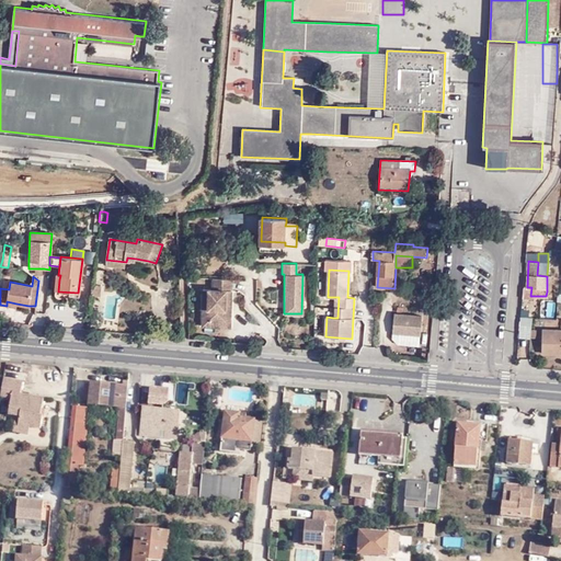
[(231,278),(212,277),(212,288),(207,288),(207,307),(202,307),(202,319),(230,320),(230,308),(228,308),(228,304),(230,304),(231,278)]
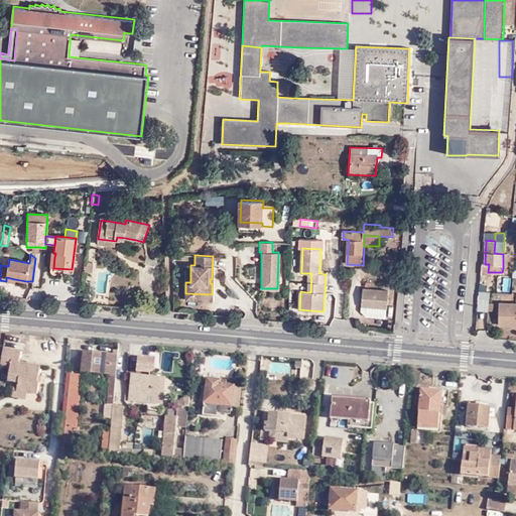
[(1,263),(1,265),(8,266),(9,259),(6,258),(1,263)]
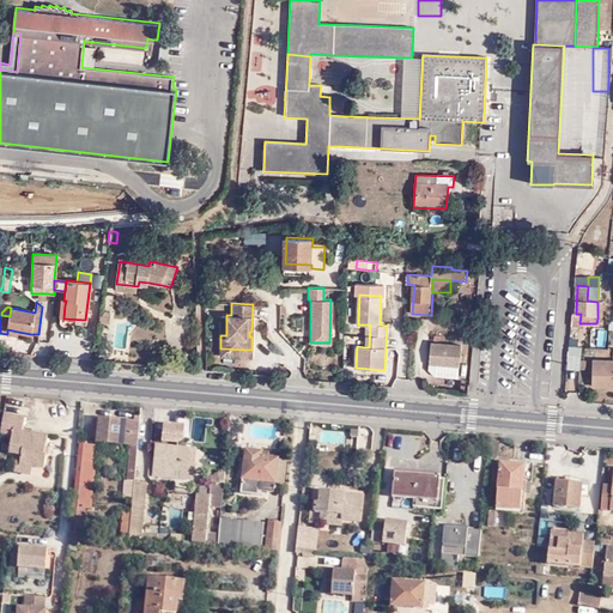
[(110,311),(101,310),(99,310),(98,323),(108,325),(110,311)]
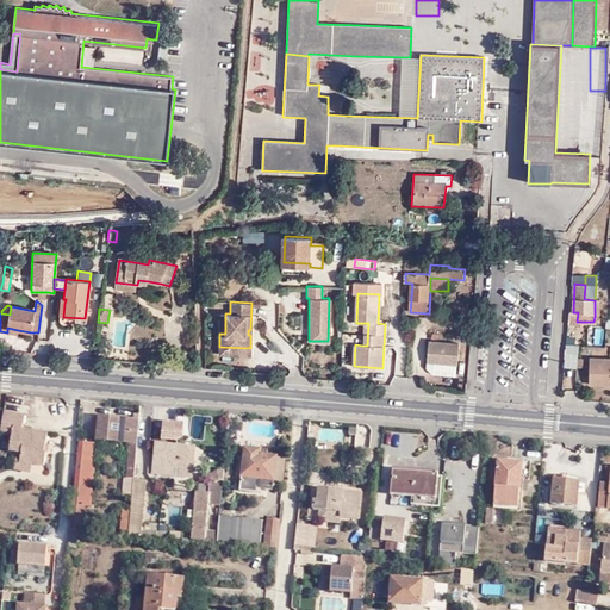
[(570,312),(568,321),(568,324),(577,325),(577,322),(578,312),(573,312),(570,312)]
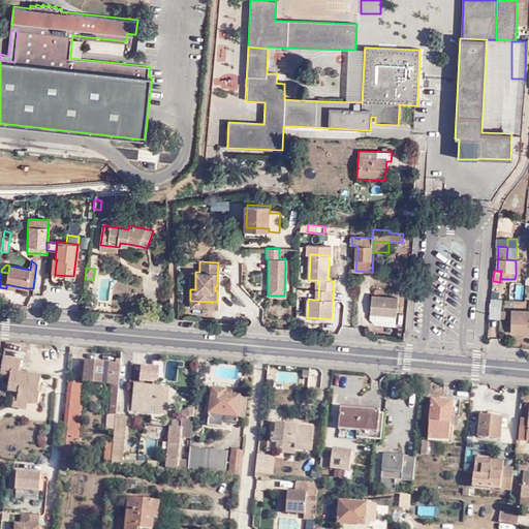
[(370,313),(397,316),(398,299),(372,296),(370,313)]
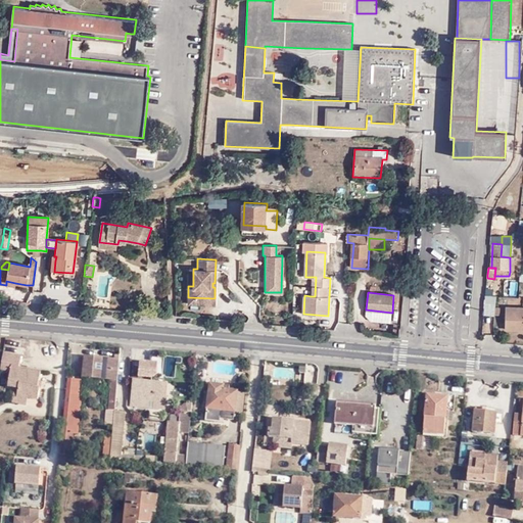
[(482,314),(494,315),(495,294),(484,293),(482,314)]
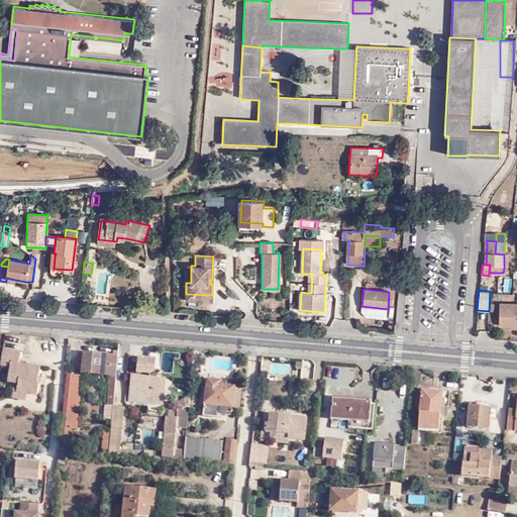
[(516,304),(500,304),(499,325),(516,325),(516,304)]
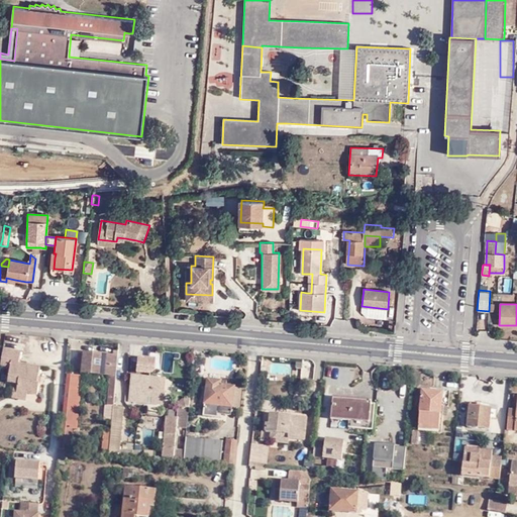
[(387,318),(388,309),(362,306),(362,311),(366,316),(387,318)]
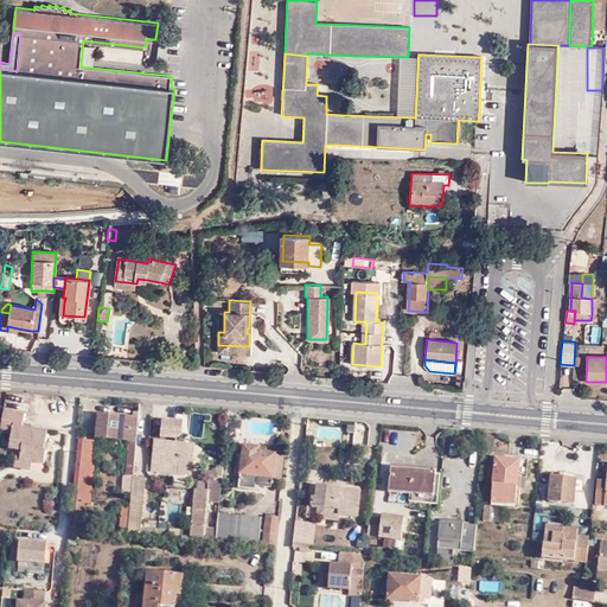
[(24,414),(5,410),(1,429),(13,430),(10,448),(23,451),(21,458),(20,459),(33,461),(44,464),(46,449),(42,448),(43,442),(45,442),(48,432),(23,427),(24,414)]
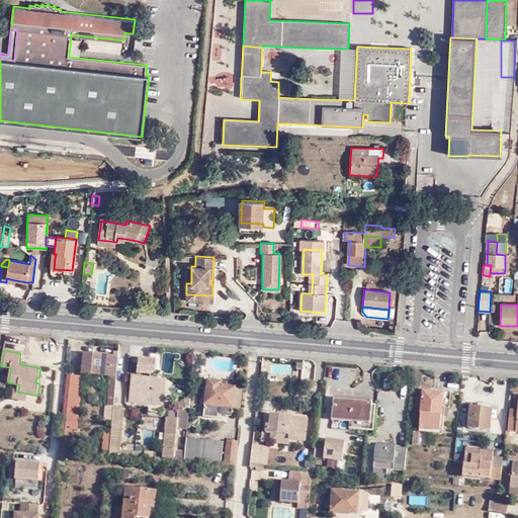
[(117,377),(118,367),(119,357),(114,357),(85,354),(84,357),(79,357),(78,372),(83,373),(83,375),(110,378),(112,378),(112,376),(117,377)]
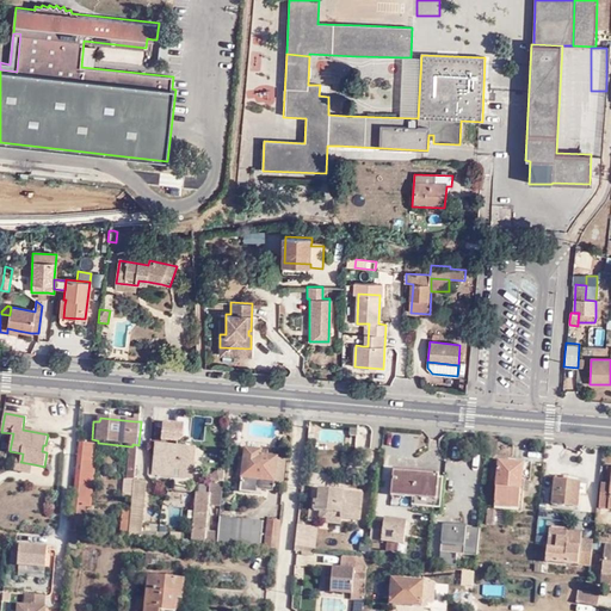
[(156,421),(155,439),(179,442),(184,438),(185,425),(177,424),(156,421)]
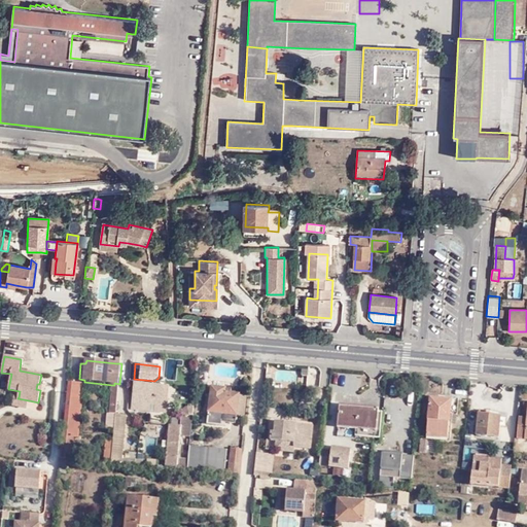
[(68,383),(62,458),(67,459),(71,459),(73,437),(79,438),(82,401),(80,401),(81,384),(68,383)]
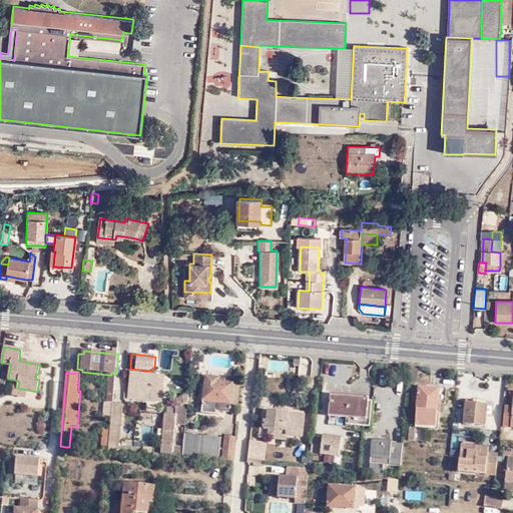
[(106,403),(113,404),(116,374),(111,373),(111,375),(109,375),(106,403)]
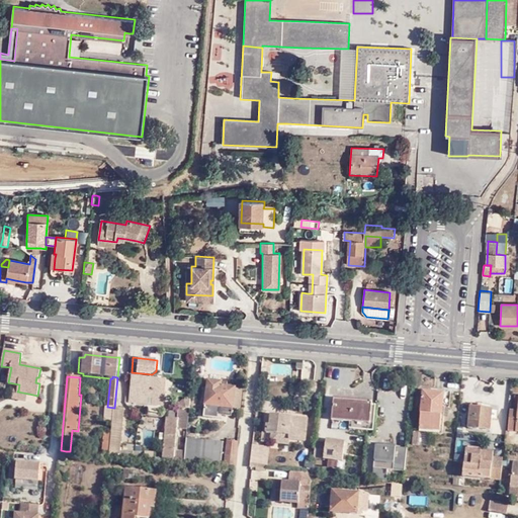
[(151,381),(152,378),(132,376),(130,397),(147,398),(153,399),(153,406),(164,407),(166,383),(151,381)]
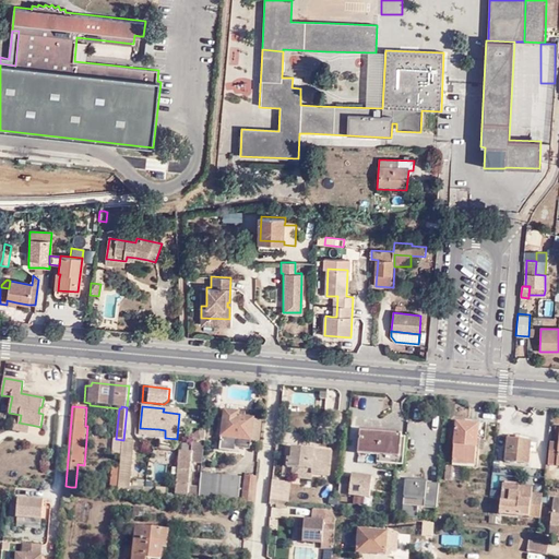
[(251,441),(253,420),(253,419),(246,418),(247,414),(225,412),(221,451),(236,453),(237,449),(250,450),(251,441)]
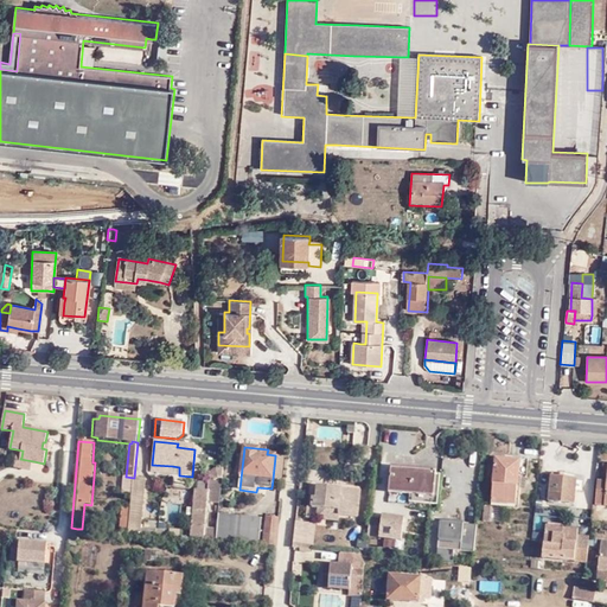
[(31,470),(33,461),(20,459),(21,458),(17,457),(14,467),(31,470)]
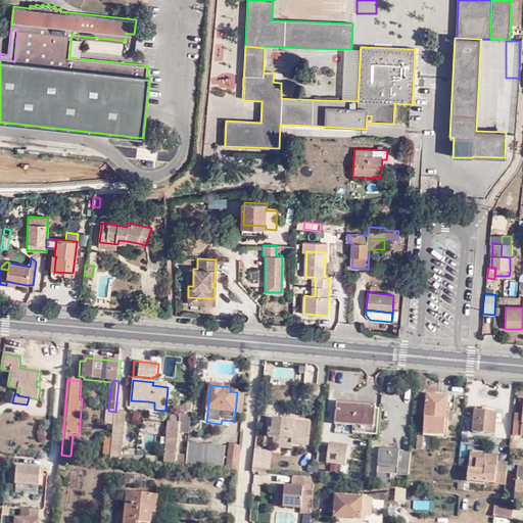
[(245,394),(237,393),(235,413),(242,413),(245,394)]
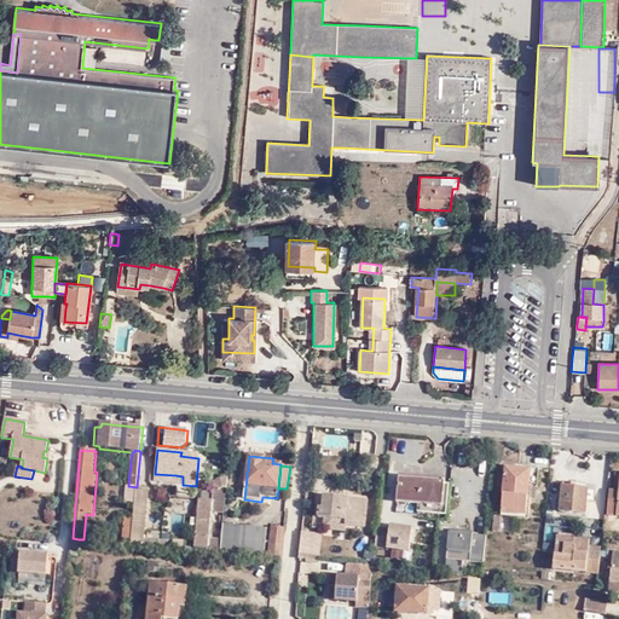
[(530,487),(531,470),(507,468),(504,496),(528,497),(530,487)]
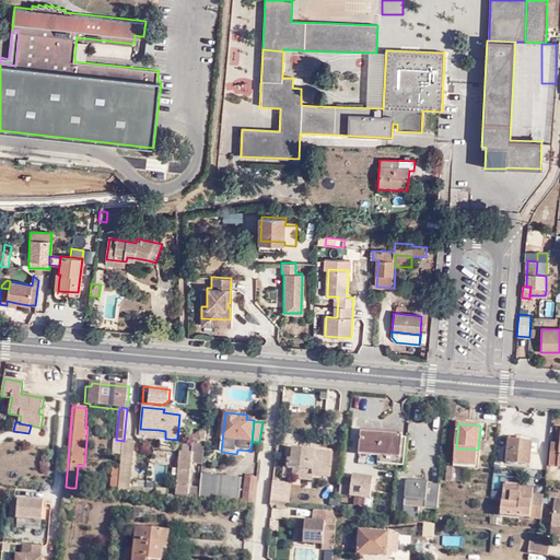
[(488,427),(480,426),(479,441),(487,443),(488,427)]
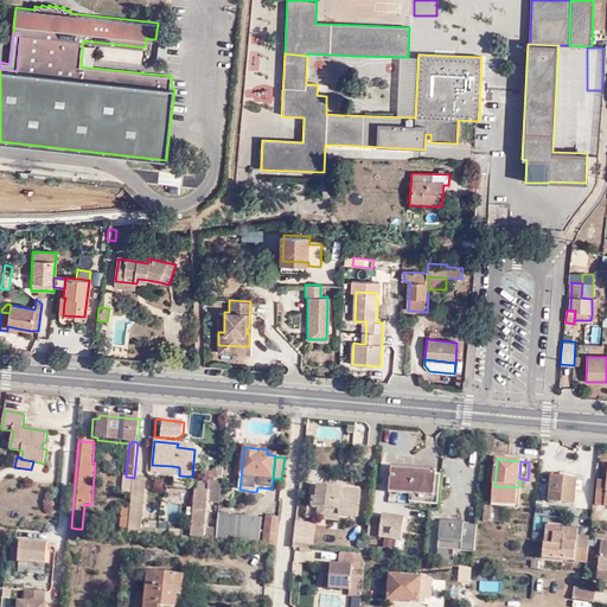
[(208,473),(208,477),(222,478),(223,467),(216,466),(208,473)]
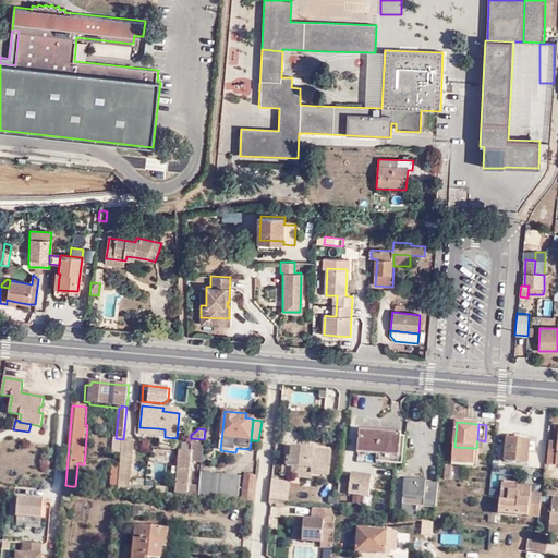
[(377,455),(400,457),(402,435),(402,433),(361,428),(359,452),(377,455)]
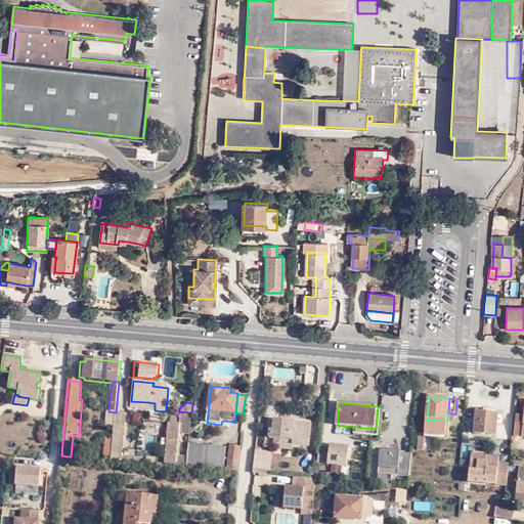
[(381,408),(378,408),(376,429),(354,427),(353,433),(378,436),(381,408)]
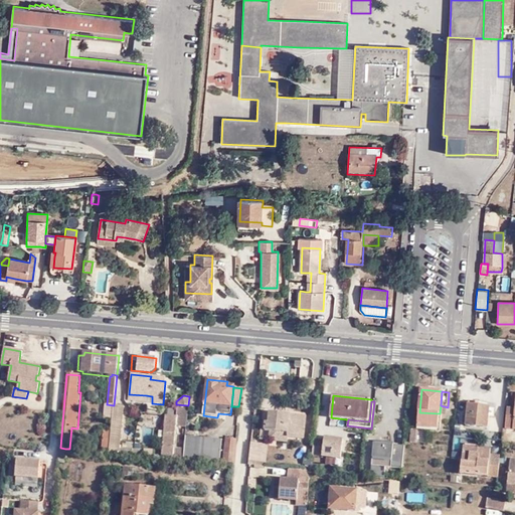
[(467,426),(487,428),(489,416),(494,416),(495,408),(489,408),(489,406),(469,404),(467,426)]
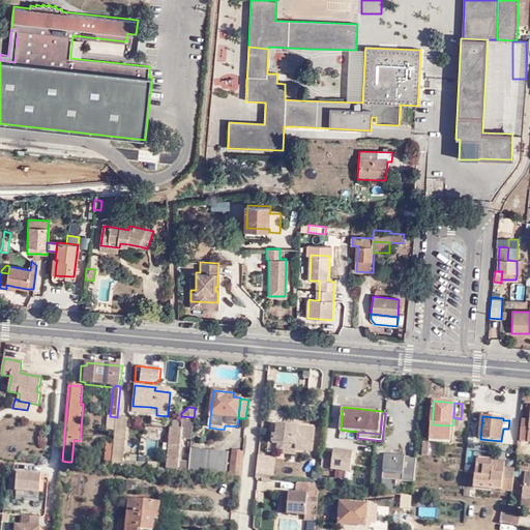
[(122,466),(136,467),(136,463),(123,462),(127,418),(117,417),(115,444),(113,465),(122,466)]
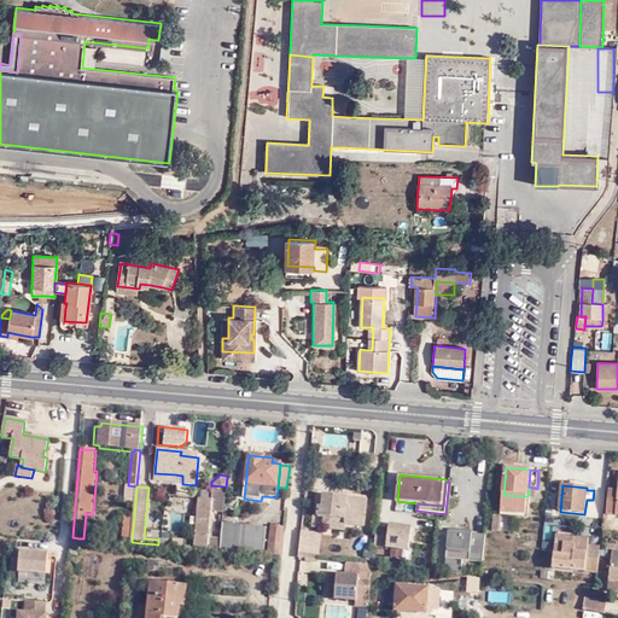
[(215,490),(213,501),(213,511),(225,512),(226,491),(215,490)]
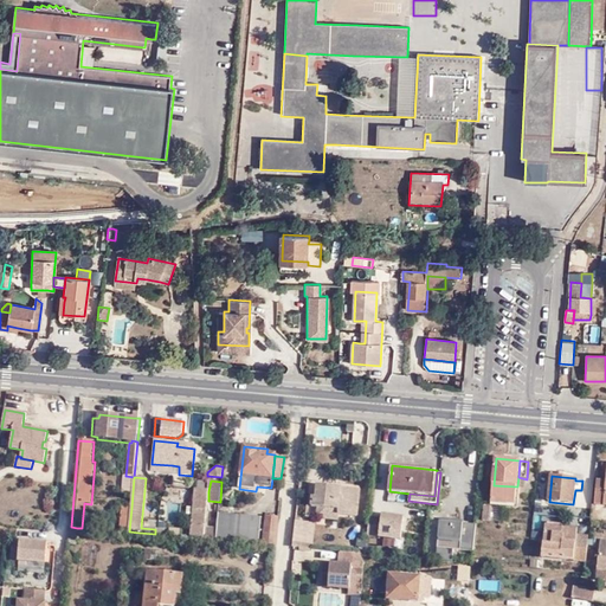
[(595,503),(605,504),(605,481),(598,481),(595,503)]
